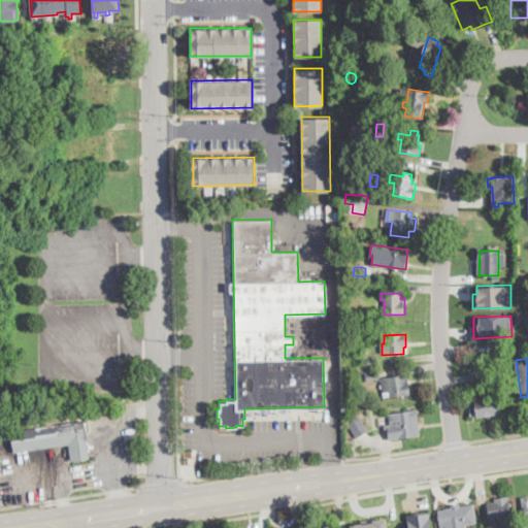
[(380,378),(366,381),(365,373),(378,372),(380,377),(380,378)]
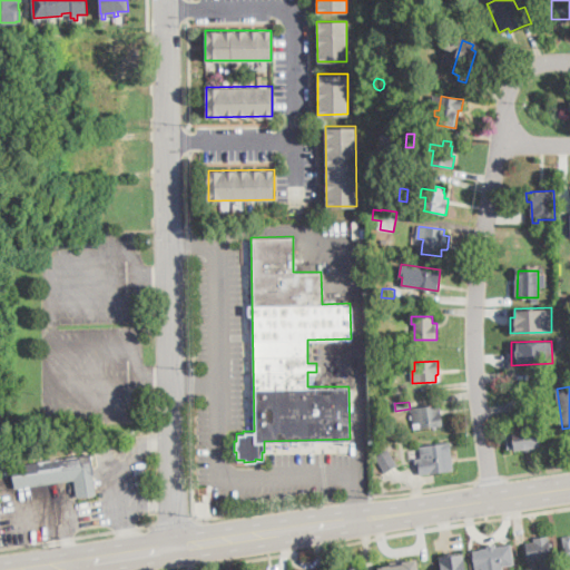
[(443,425),(414,430),(412,409),(441,405),(441,410),(442,414),(443,425)]
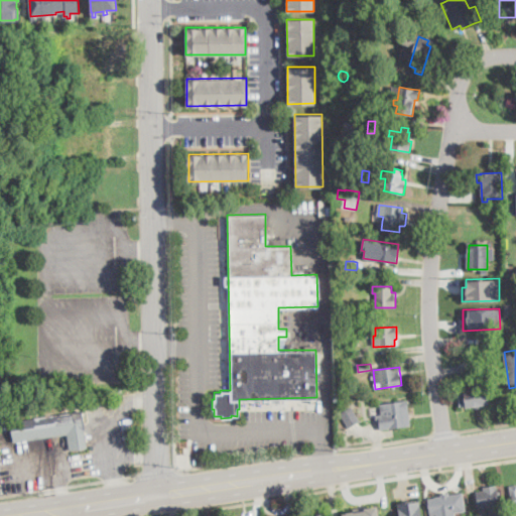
[(476,406),(466,407),(464,391),(479,389),(478,382),(487,381),(490,404),(480,405),(476,406)]
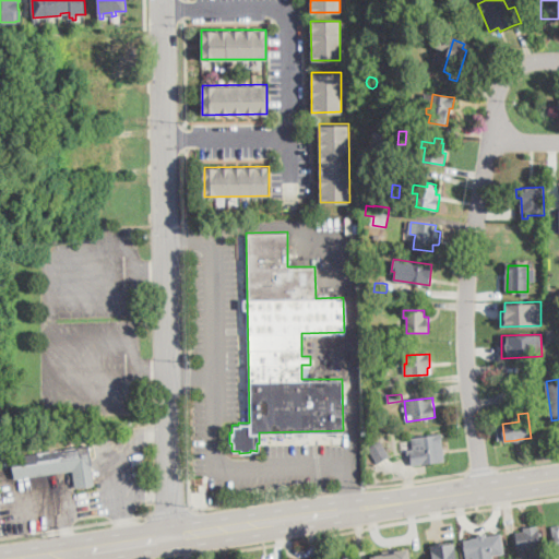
[(443,453),(444,461),(425,464),(412,465),(411,460),(411,456),(408,456),(407,451),(407,450),(414,450),(412,441),(412,438),(441,433),(443,450),(443,453)]
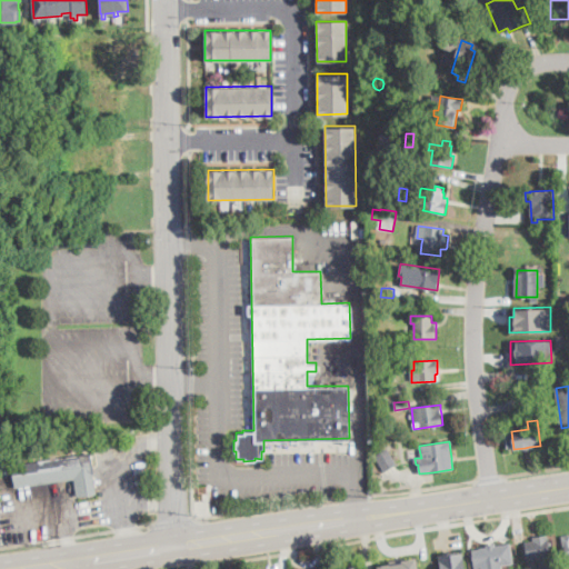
[(387,470),(386,470),(377,455),(388,449),(396,465),(393,466),(387,470)]
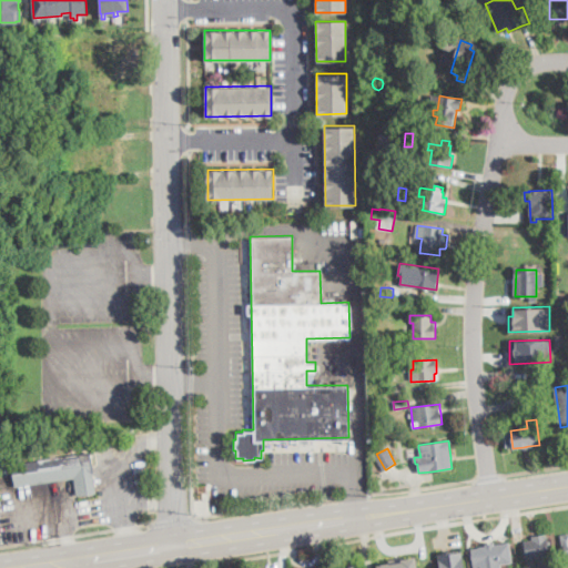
[(14,486),(74,477),(77,496),(97,493),(90,452),(11,464),(14,486)]
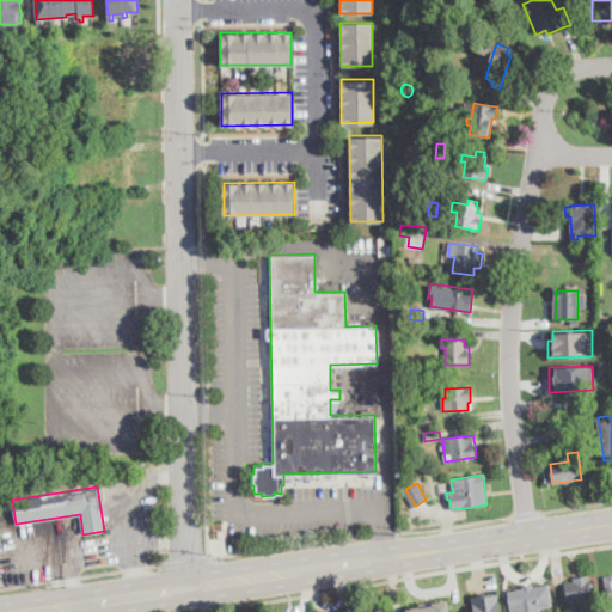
[(591,595),(593,607),(593,611),(580,611),(579,600),(568,603),(565,583),(574,582),(574,577),(575,577),(577,577),(588,575),(589,580),(589,585),(591,595)]
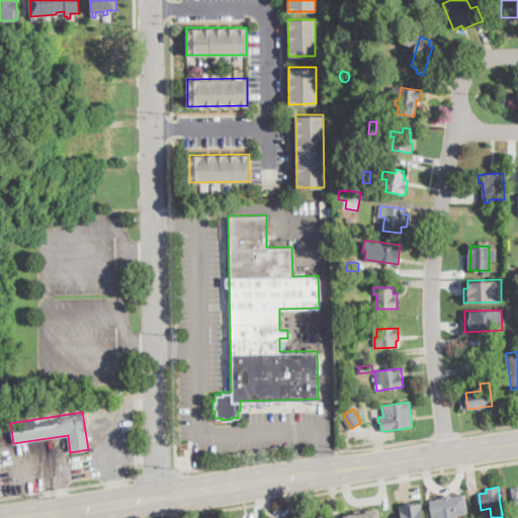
[(464,495),(467,513),(456,515),(456,517),(438,517),(438,514),(432,515),(430,506),(430,503),(429,501),(436,500),(436,499),(444,498),(443,496),(445,496),(447,496),(449,495),(449,497),(464,495)]
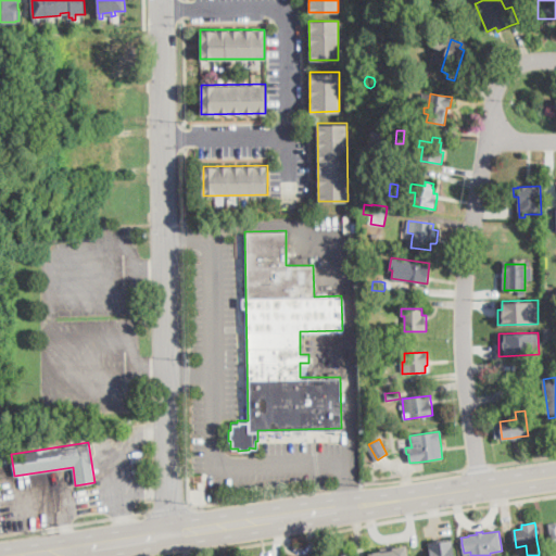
[(446,539),(446,540),(453,539),(454,544),(453,545),(454,555),(430,555),(428,541),(446,539)]
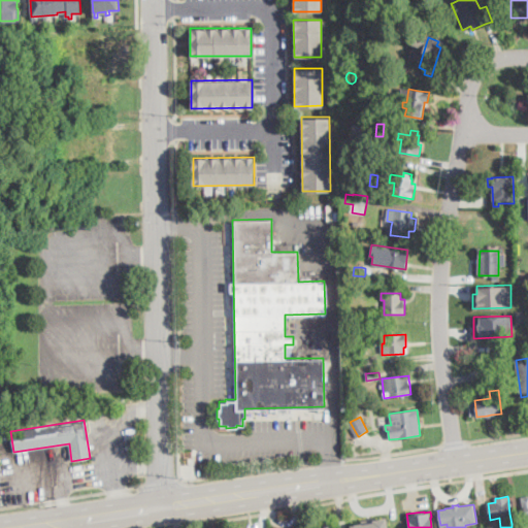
[(351,527),(351,526),(359,525),(371,523),(372,523),(372,521),(372,520),(387,518),(387,520),(388,527),(351,527)]
